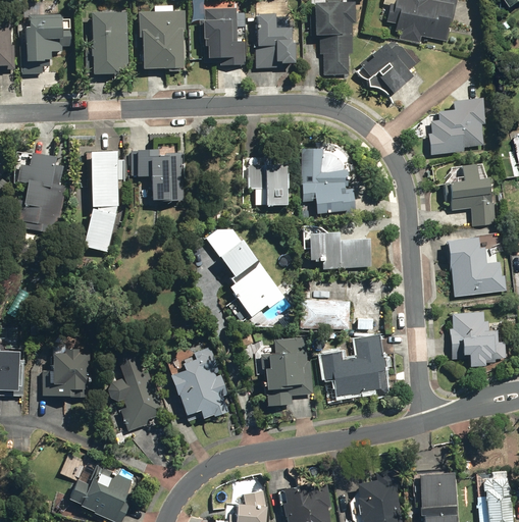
[(320,73),(347,73),(346,52),(350,52),(350,22),(355,21),(354,0),(326,0),(315,0),(315,12),(308,12),(308,35),(317,35),(317,53),(320,53),(320,73)]
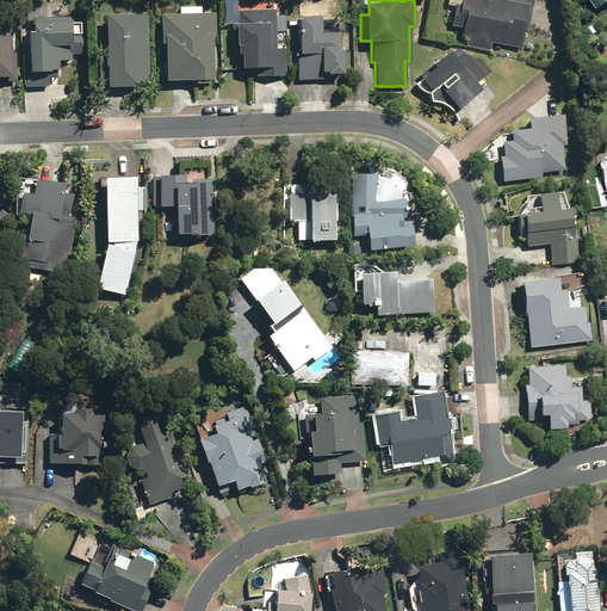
[(464,44),(488,49),(490,41),(520,47),(528,0),(460,0),(460,5),(453,4),(450,24),(462,26),(459,35),(466,36),(464,44)]
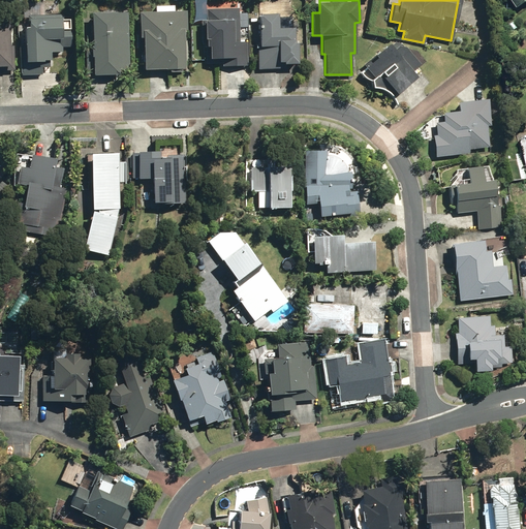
[(230,65),(247,65),(247,42),(239,41),(239,8),(208,8),(208,20),(203,20),(203,43),(206,44),(206,63),(216,64),(216,58),(230,58),(230,65)]
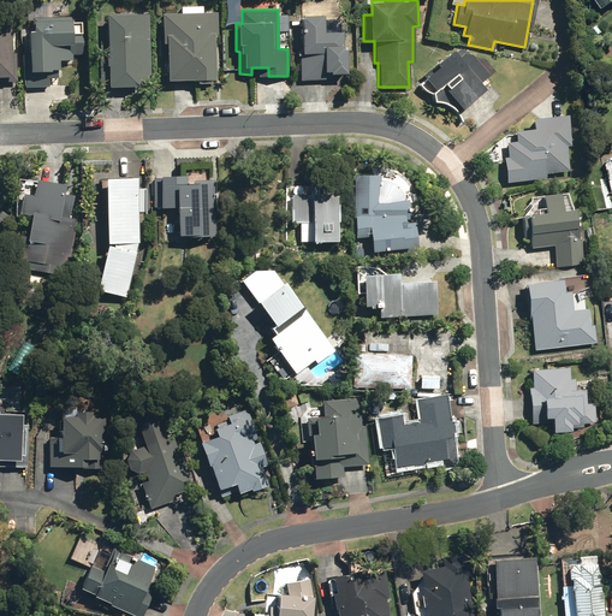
[(170,43),(171,81),(217,81),(215,35),(218,35),(218,12),(164,13),(165,43),(170,43)]
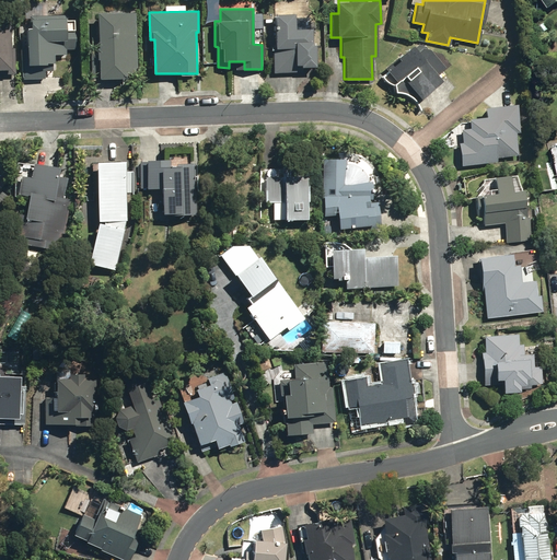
[(270,44),(270,70),(293,70),(294,62),(301,63),(301,65),(316,65),(316,39),(312,39),(312,26),(296,26),(294,11),(275,12),(275,44),(270,44)]
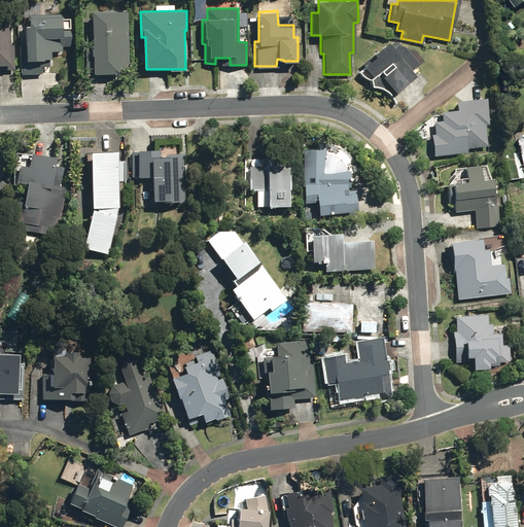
[(85,49),(86,75),(119,74),(119,70),(129,69),(127,12),(94,13),(95,48),(85,49)]
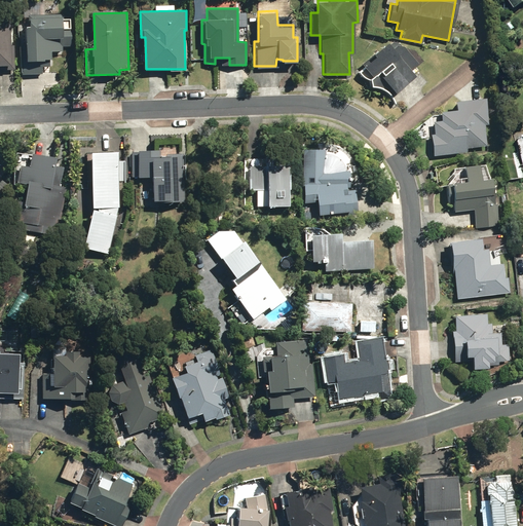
[(21,46),(23,75),(42,74),(41,62),(46,61),(46,60),(52,60),(51,51),(62,51),(62,46),(71,46),(69,19),(62,19),(62,13),(29,15),(30,27),(28,28),(29,45),(21,46)]
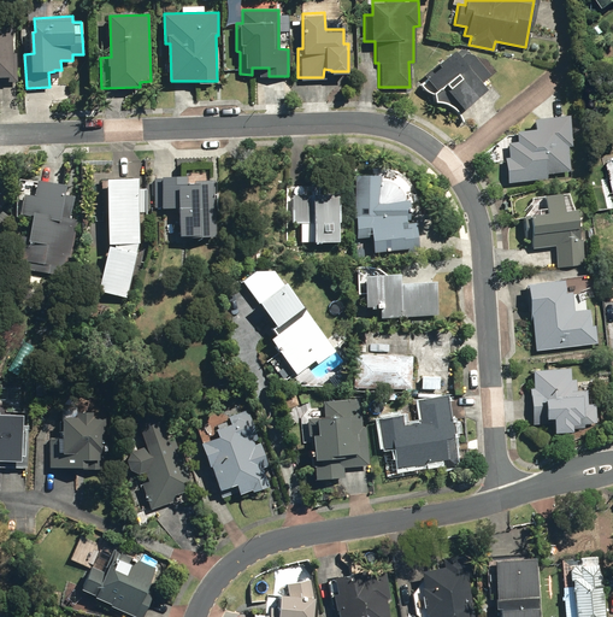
[(0,77),(15,77),(13,25),(0,25),(0,77)]
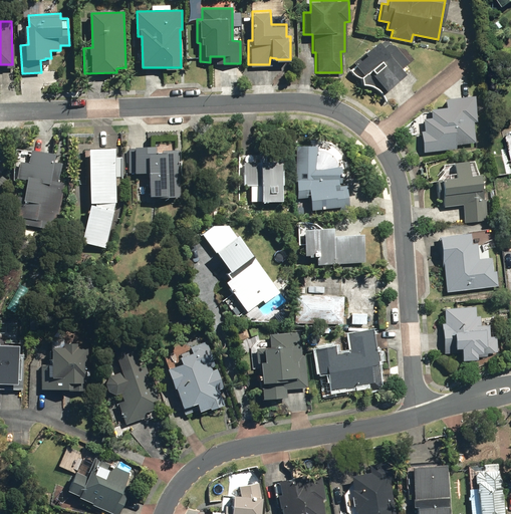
[(374,87),(382,93),(388,89),(390,91),(410,75),(404,68),(411,62),(390,38),(369,55),(367,52),(354,63),(357,66),(352,71),(358,77),(364,79),(365,85),(374,87)]
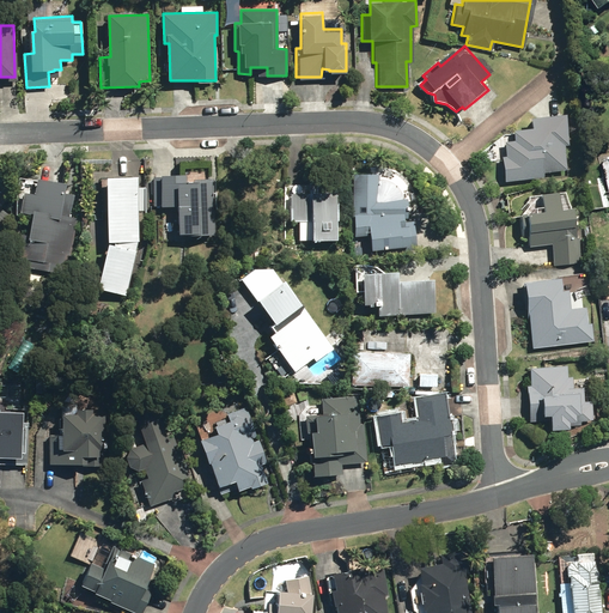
[(504,158),(506,181),(544,177),(543,173),(567,170),(565,145),(571,145),(567,115),(534,119),(535,128),(516,131),(517,141),(506,143),(507,158),(504,158)]
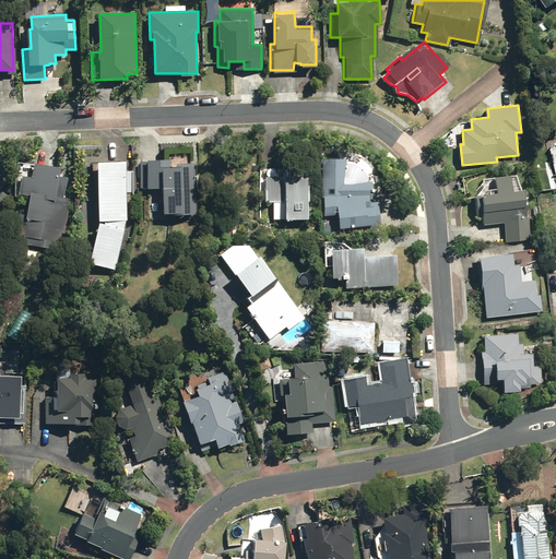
[(181,213),(181,215),(194,214),(193,164),(178,165),(178,166),(170,167),(170,159),(148,161),(148,162),(139,162),(139,188),(148,188),(148,189),(164,189),(165,214),(181,213)]
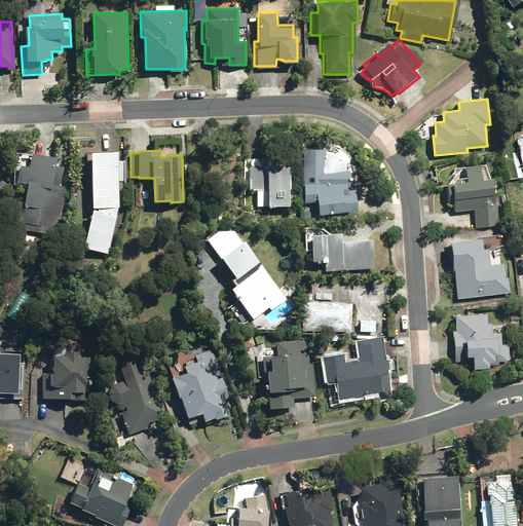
[(319,201),(320,216),(351,212),(352,216),(358,215),(355,190),(348,191),(348,187),(349,187),(349,180),(350,180),(349,171),(346,172),(345,167),(344,164),(343,162),(341,159),(339,157),(336,156),(333,154),(330,154),(327,154),(327,150),(305,150),(303,186),(304,186),(306,203),(319,201)]
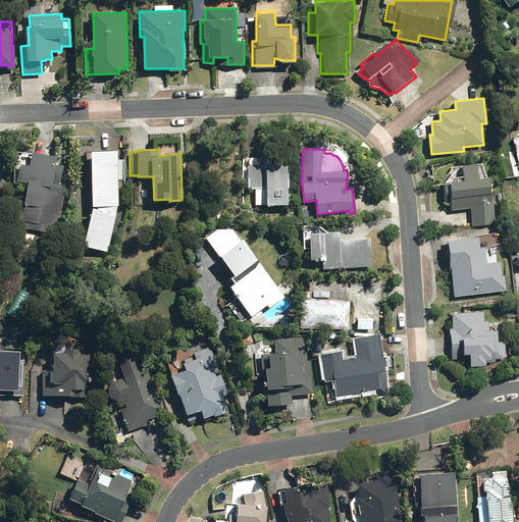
[(22,228),(52,233),(55,217),(58,217),(63,186),(58,185),(63,166),(56,165),(57,157),(34,152),(31,166),(21,164),(18,181),(30,183),(26,201),(18,200),(14,219),(23,221),(22,228)]
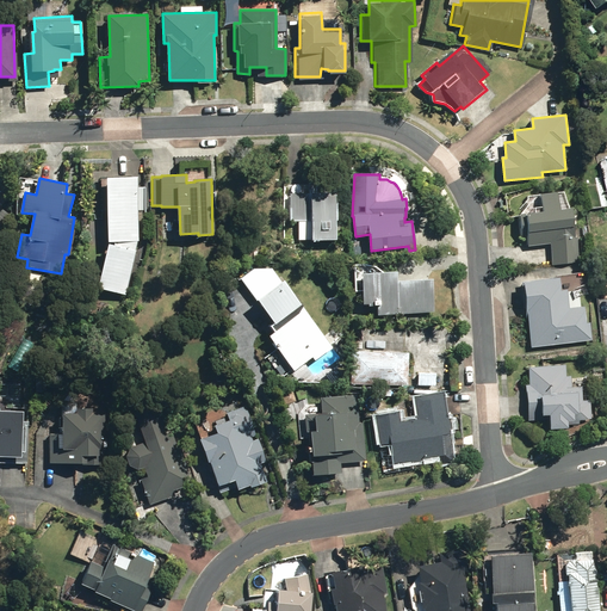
[(135,250),(134,250),(136,241),(137,241),(137,210),(143,211),(143,186),(137,186),(137,178),(110,178),(109,241),(112,241),(111,245),(110,244),(99,288),(124,295),(135,250)]
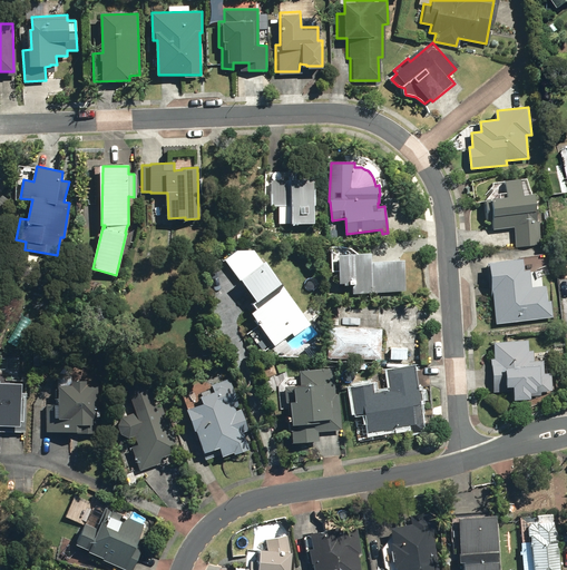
[(293,224),(316,224),(316,179),(299,179),(299,172),(292,172),(292,180),(272,180),(272,206),(293,206),(293,224)]
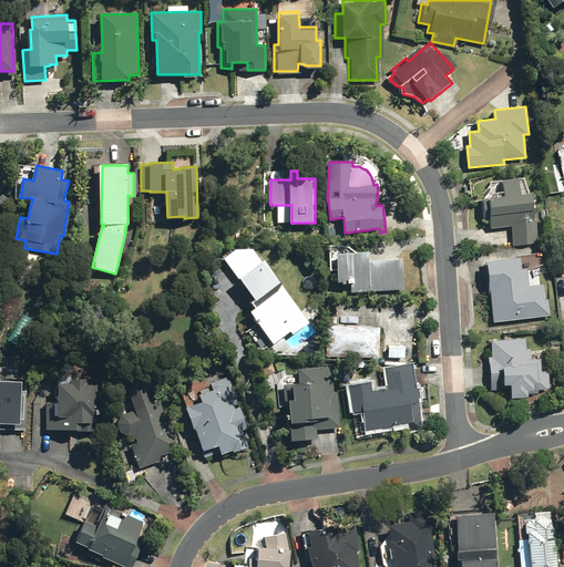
[(511,226),(512,245),(536,243),(534,216),(536,216),(533,193),(520,195),(519,178),(504,179),(505,196),(483,199),(485,219),(489,219),(490,228),(511,226)]
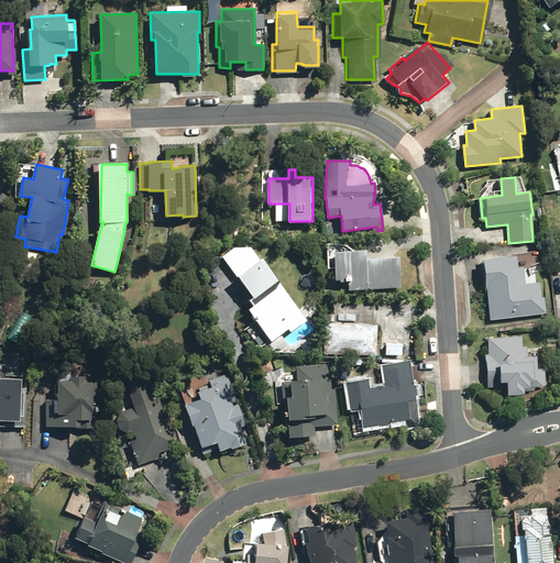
[(349,282),(350,289),(403,288),(402,257),(371,258),(371,251),(337,252),(338,279),(341,280),(341,282),(349,282)]
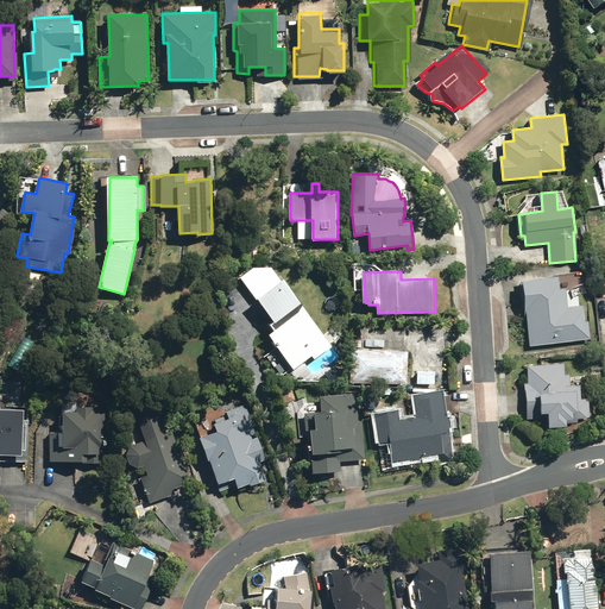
[(525,307),(529,345),(587,340),(585,322),(583,322),(581,306),(567,307),(565,289),(560,290),(559,277),(518,281),(521,308),(525,307)]
